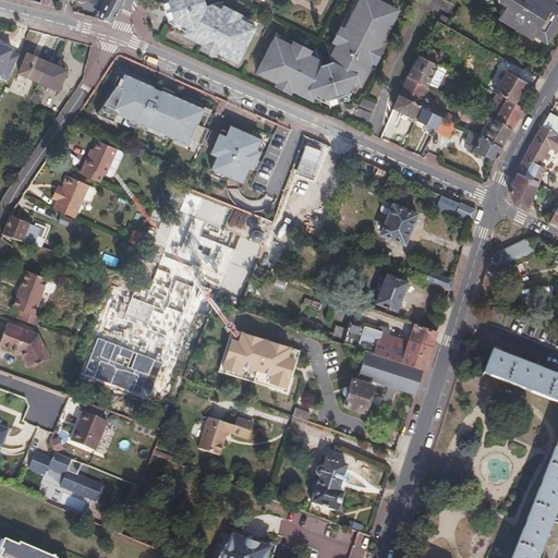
[(111,23),(122,0),(108,0),(98,20),(111,23)]
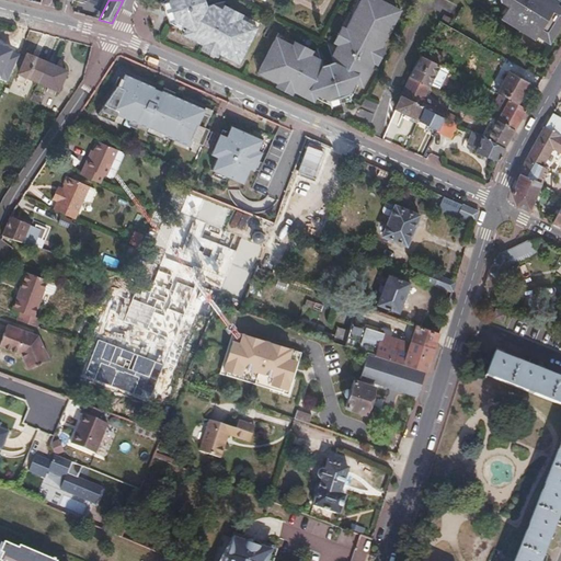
[(165,0),(164,1),(165,3),(172,6),(173,13),(170,20),(186,29),(206,39),(204,43),(219,52),(230,57),(232,54),(241,58),(255,30),(248,25),(249,21),(241,16),(224,8),(221,11),(208,6),(207,4),(205,4),(202,2),(201,0),(165,0)]
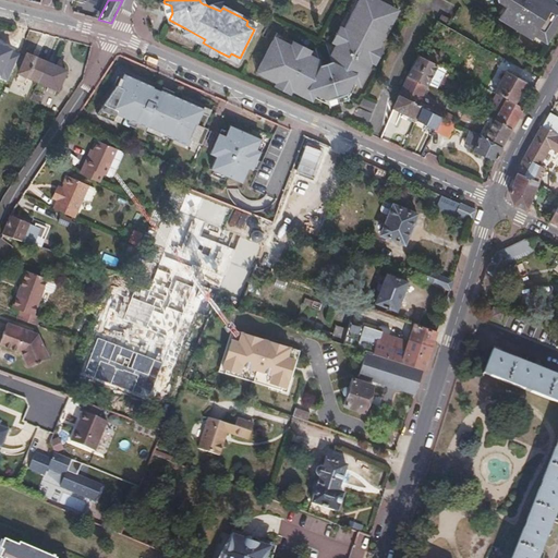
[(385,27),(396,8),(380,0),(363,0),(356,12),(353,10),(344,27),(337,41),(335,45),(338,47),(331,59),(330,60),(330,62),(328,65),(325,67),(320,63),(319,63),(307,57),(310,53),(292,44),(284,40),(282,44),(274,39),(259,68),(268,72),(266,75),(278,82),(292,88),(293,85),(314,95),(329,102),(330,102),(334,97),(334,95),(341,93),(347,97),(349,97),(356,82),(367,61),(371,63),(373,60),(380,46),(388,29),(385,27)]
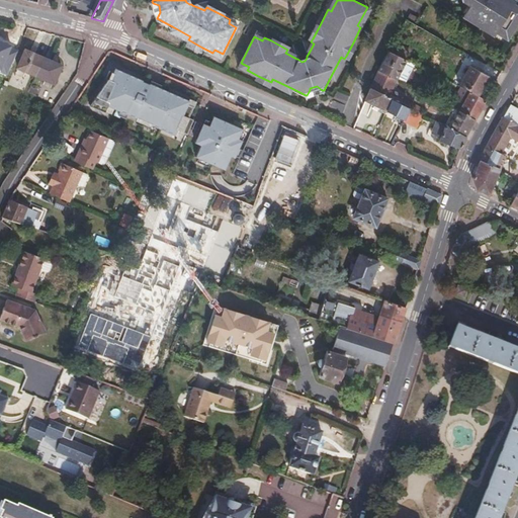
[(331,11),(337,0),(333,0),(328,9),(331,11)]
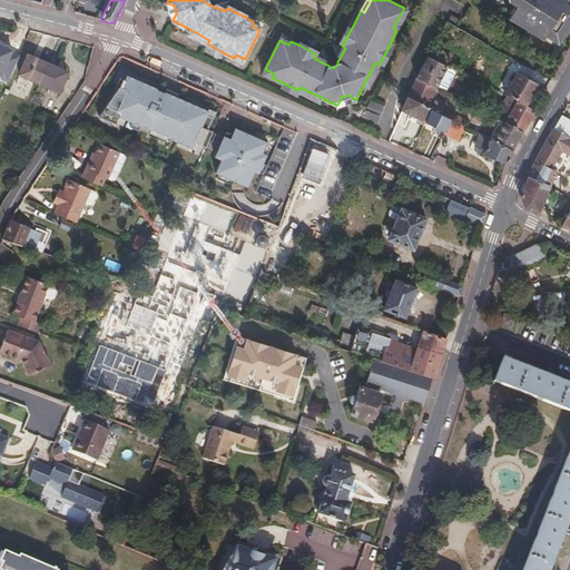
[(514,0),(516,5),(519,7),(511,19),(546,39),(548,36),(550,31),(562,39),(569,26),(569,10),(564,8),(567,3),(569,1),(567,0),(514,0)]
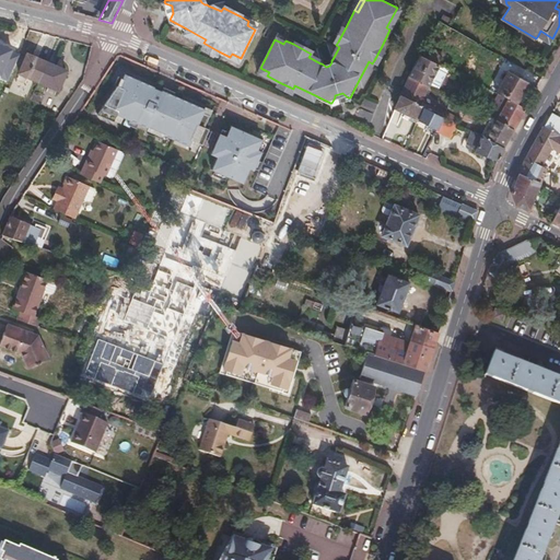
[(224,4),(223,8),(241,16),(242,13),(224,4)]
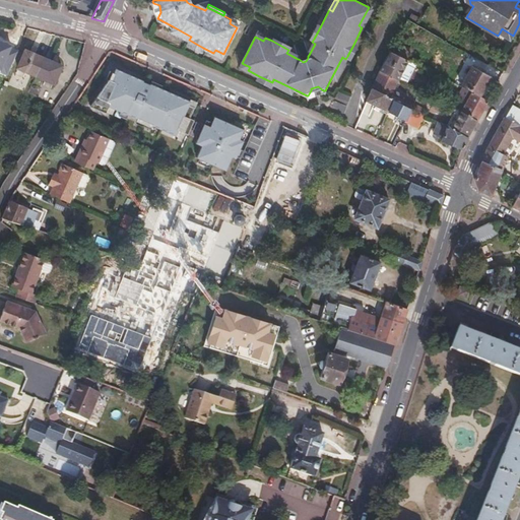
[(372,9),(369,7),(359,25),(362,27),(372,9)]
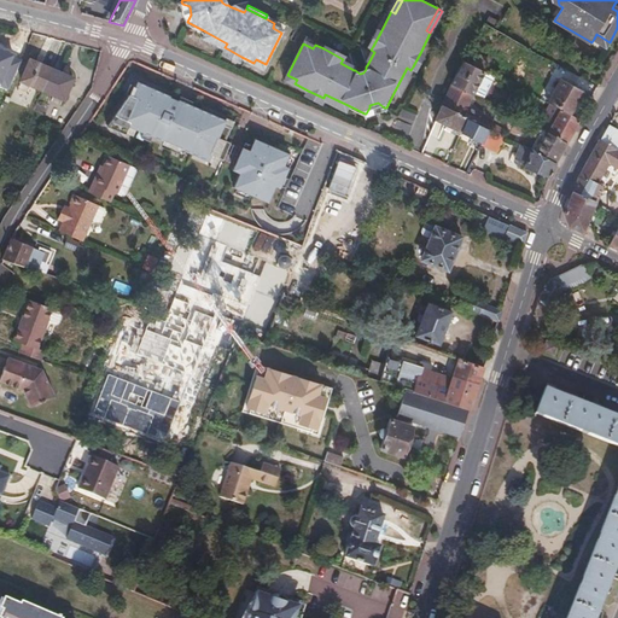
[(496,25),(500,19),(490,15),(488,21),(496,25)]
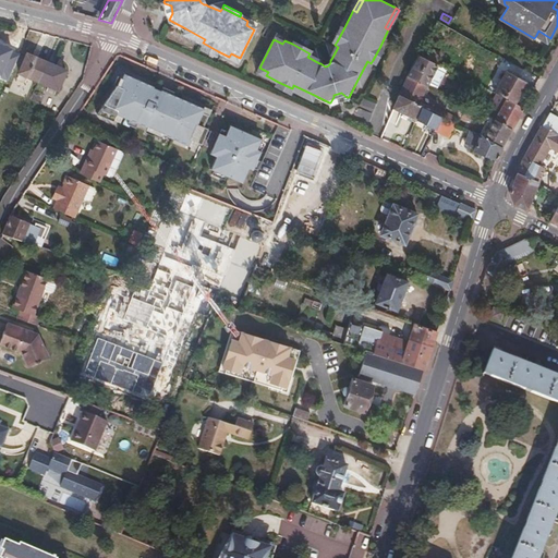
[(332,39),(337,41),(344,27),(341,25),(332,39)]
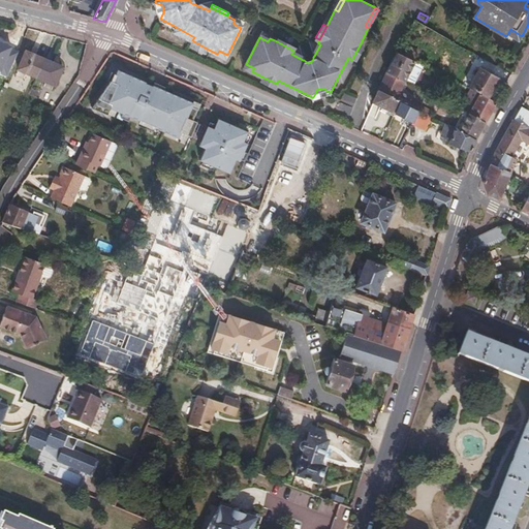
[(194,37),(176,27),(174,31),(192,40),(194,37)]
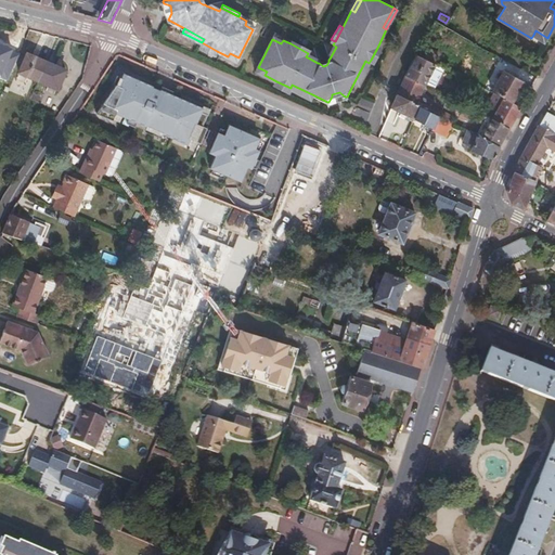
[(545,42),(547,38),(536,30),(533,35),(545,42)]
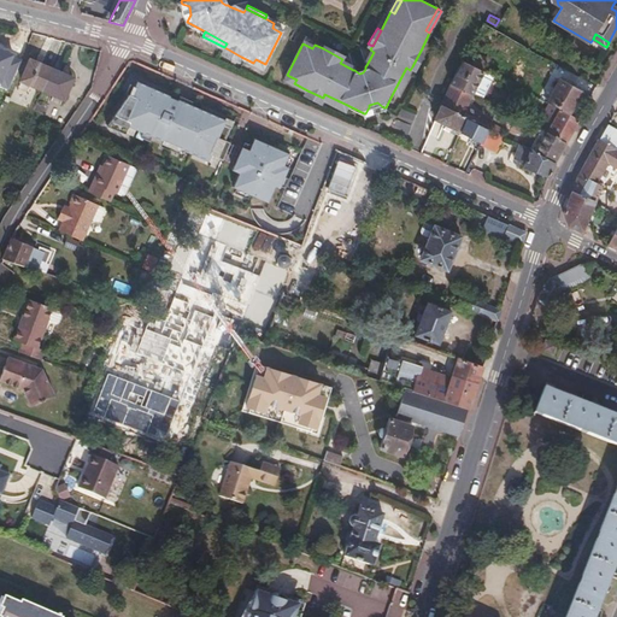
[(16,70),(19,59),(13,58),(21,41),(12,37),(1,65),(16,70)]
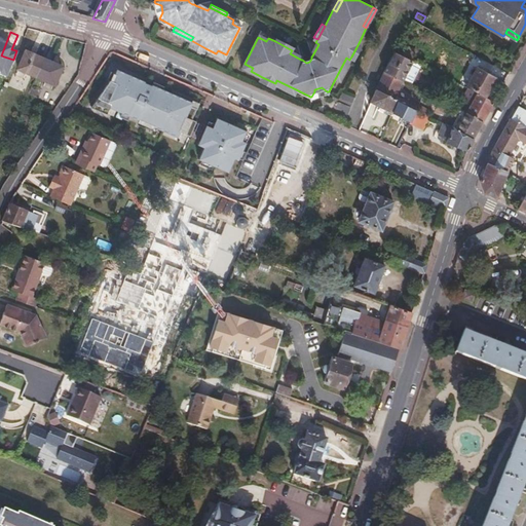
[(276,38),(275,41),(292,50),(293,47),(276,38)]
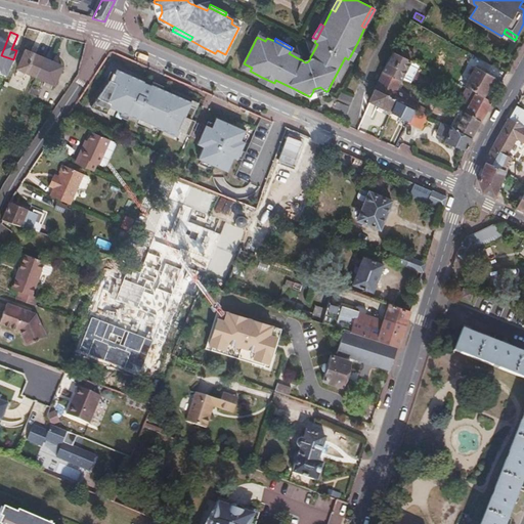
[(205,48),(190,40),(188,43),(204,50),(205,48)]
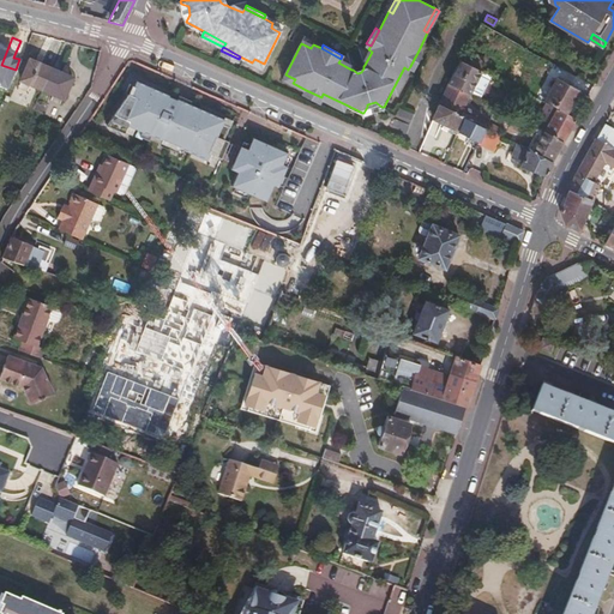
[(422,53),(419,50),(410,66),(414,68),(422,53)]
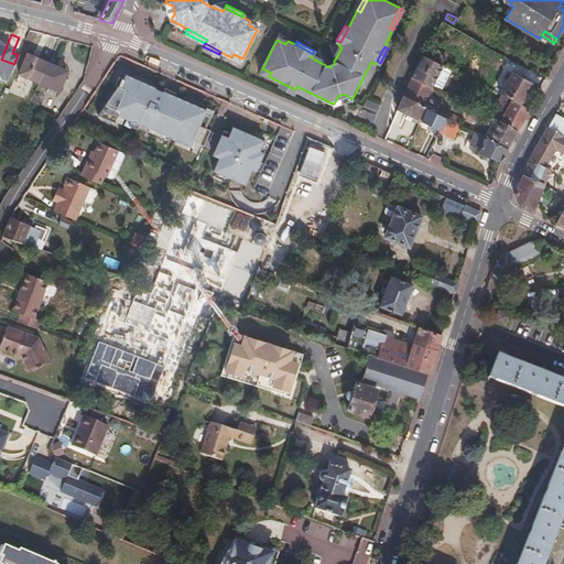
[(39,82),(47,62),(29,54),(20,73),(39,82)]
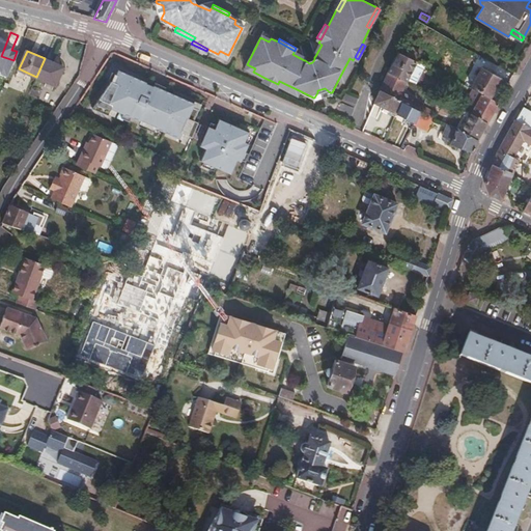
[(304,55),(295,51),(292,54),(304,60),(304,55)]
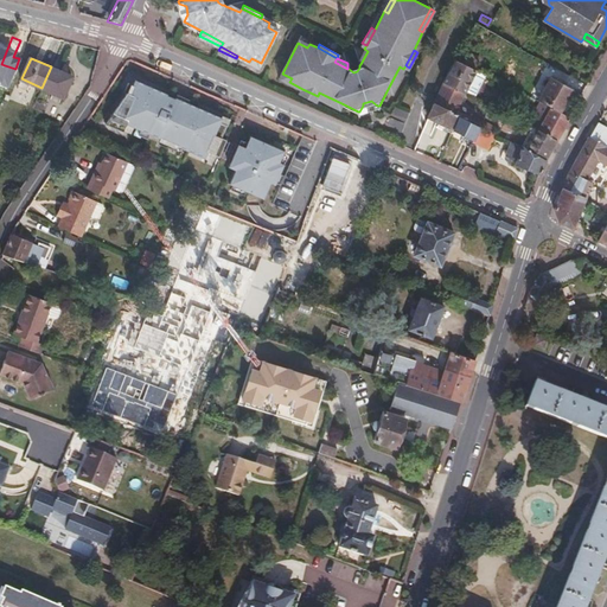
[(477,70),(455,59),(445,82),(465,94),(477,70)]
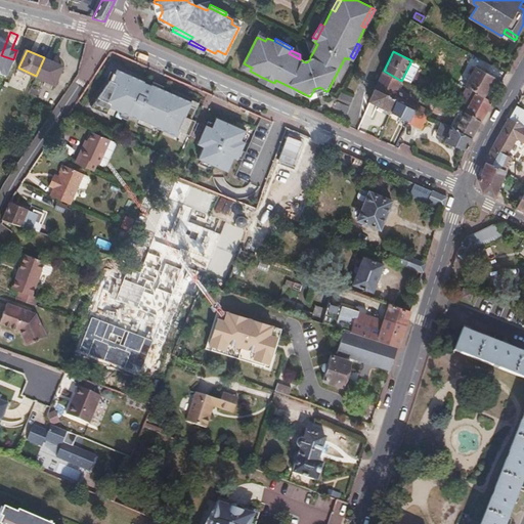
[(63,66),(44,57),(36,76),(55,84),(63,66)]
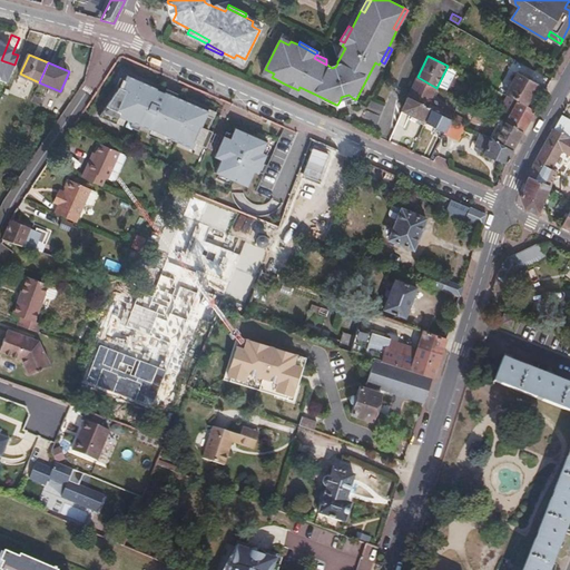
[(123,67),(116,62),(107,77),(114,81),(123,67)]
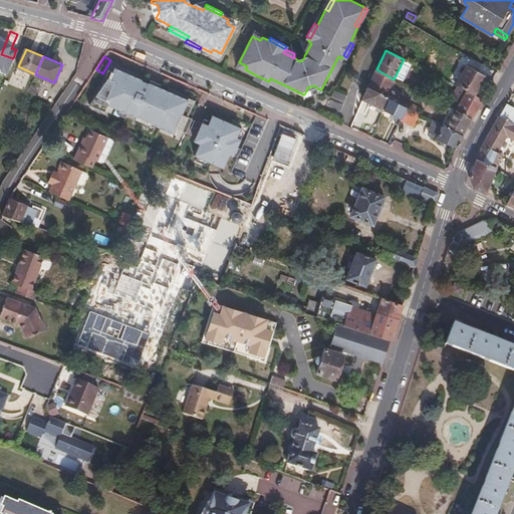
[(331,76),(341,58),(338,56),(328,75),(331,76)]
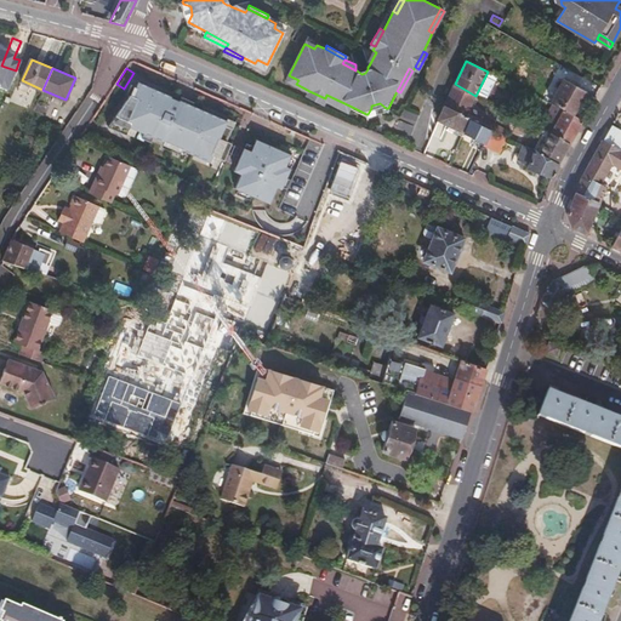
[(563,109),(574,115),(587,92),(564,79),(551,103),(563,109)]
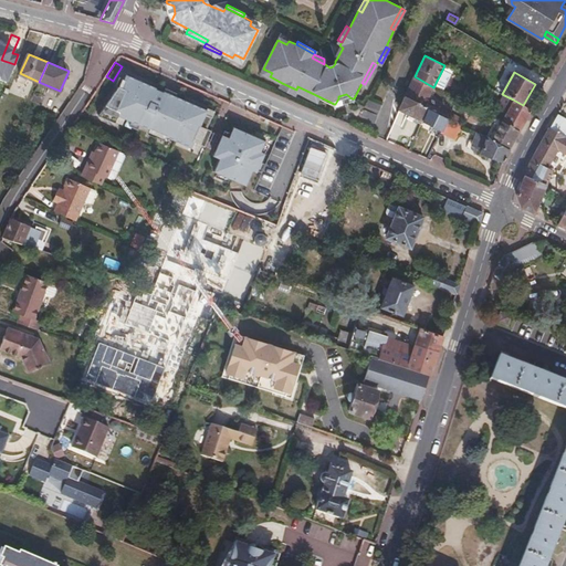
[(406,95),(425,105),(433,87),(415,76),(406,95)]
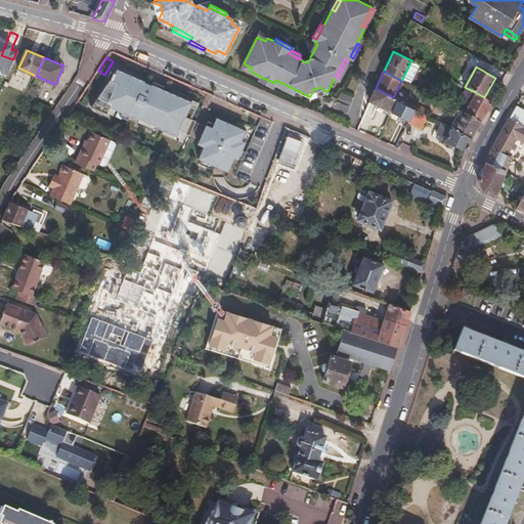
[(272,86),(274,83),(261,77),(259,80),(272,86)]
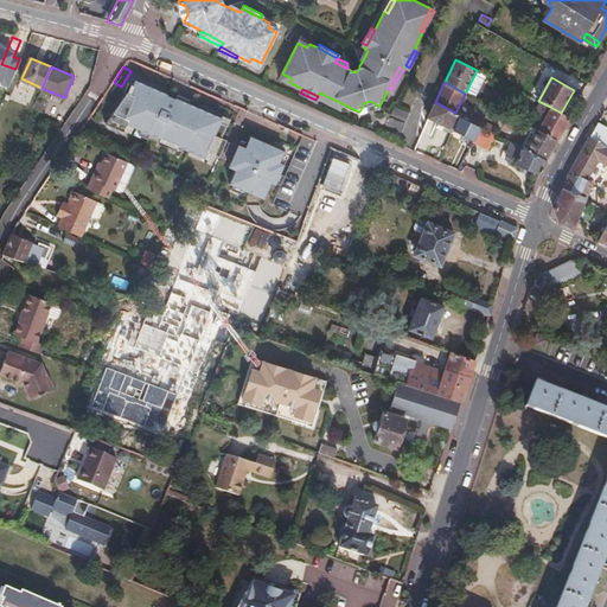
[(339,108),(342,103),(319,93),(318,96),(339,108)]
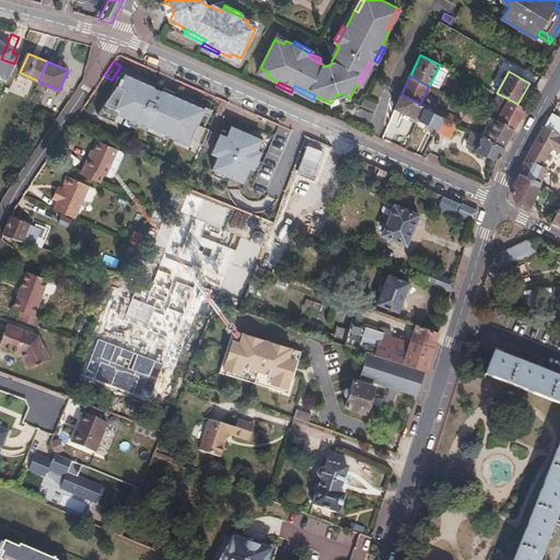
[(207,91),(172,171),(219,191),(223,183),(226,176),(234,179),(238,176),(265,117),(207,91)]
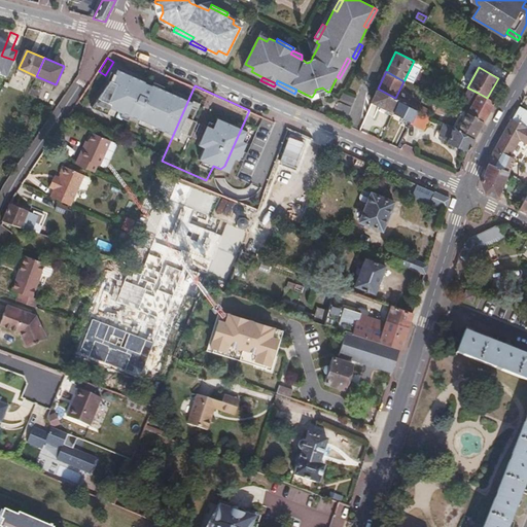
[(312,97),(327,92),(322,88),(315,90),(315,92),(312,97)]
